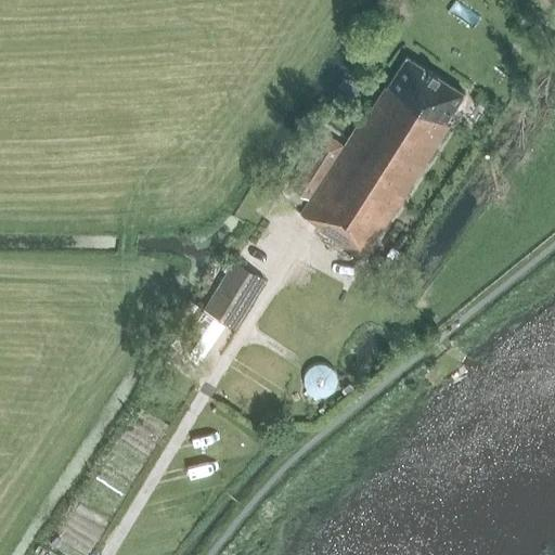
[(463,94),(405,57),(386,88),(384,87),(371,106),(369,105),(343,146),(325,134),(291,188),(308,199),(299,214),(319,226),(317,229),(363,258),(448,127),(443,125),(463,94)]
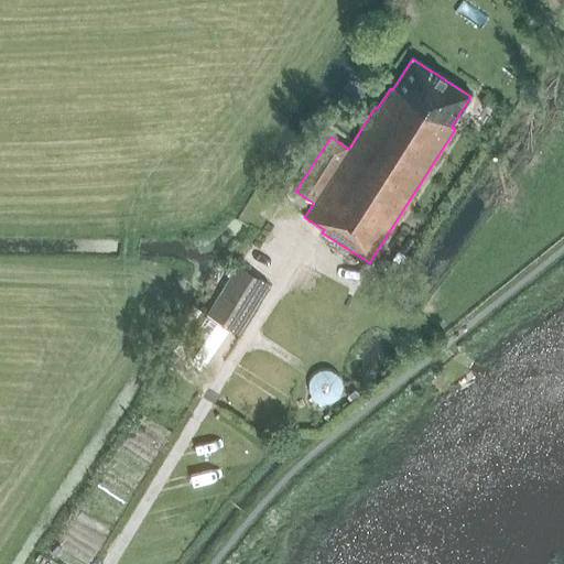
[(364,90),(348,79),(342,89),(357,100),(364,90)]
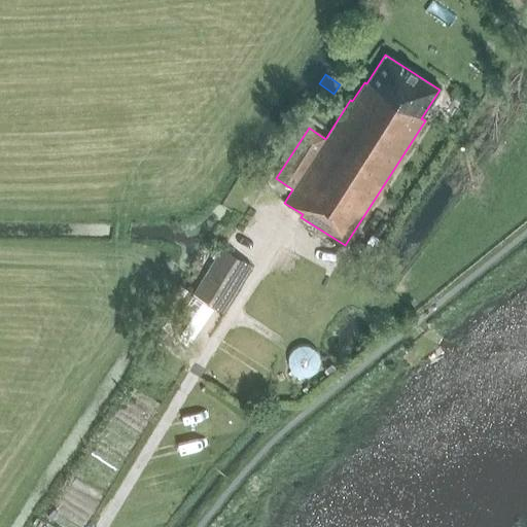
[(380,236),(386,225),(381,222),(375,233),(380,236)]
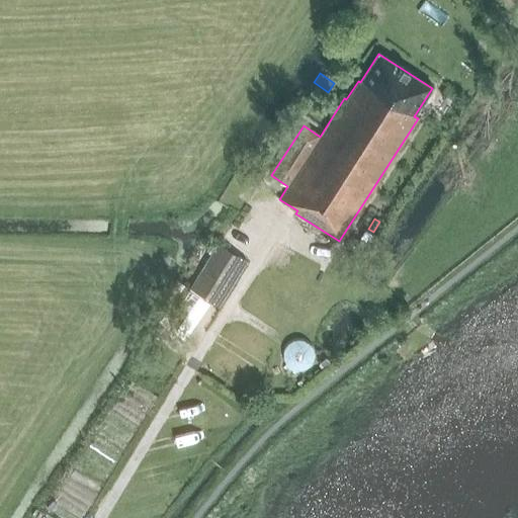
[(372,235),(364,231),(360,238),(368,242),(372,235)]
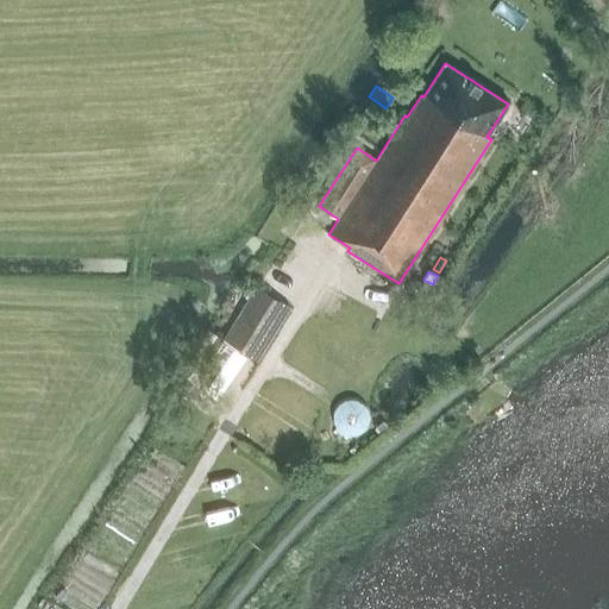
[(431,288),(418,281),(412,290),(425,297),(431,288)]
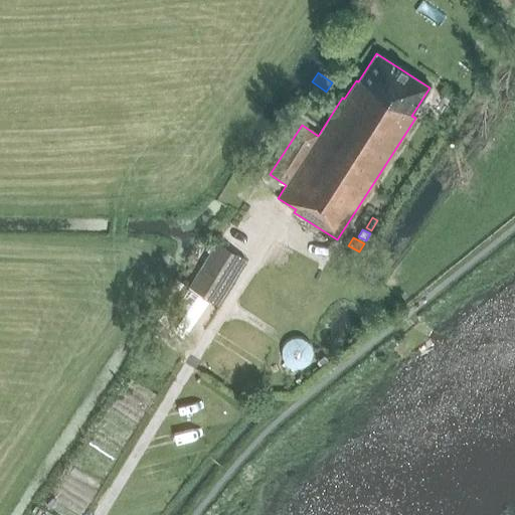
[(216,305),(244,261),(217,243),(189,288),(216,305)]
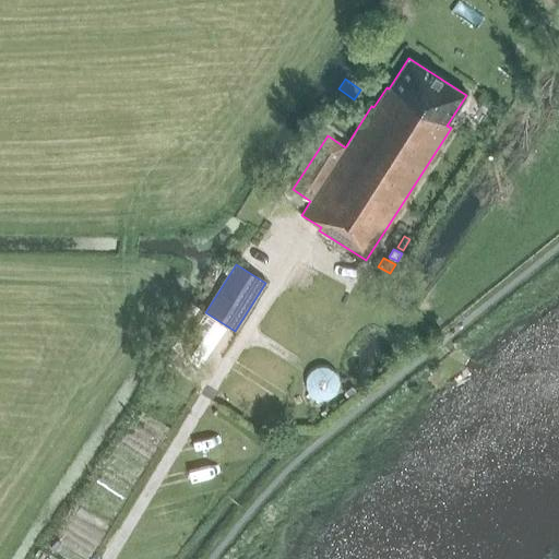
[(191,361),(207,372),(213,364),(195,354),(191,361)]
